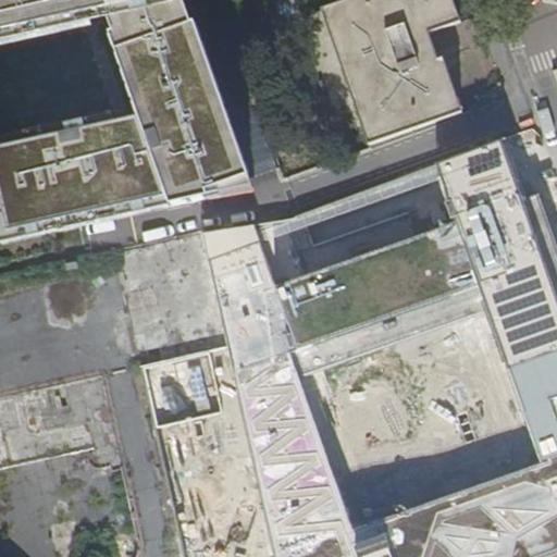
[(0,0),(0,36),(104,11),(143,0),(0,0)]
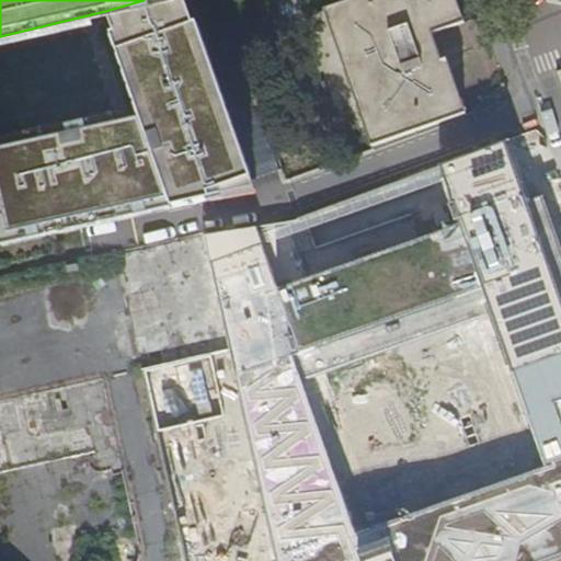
[(182,0),(144,0),(105,11),(113,27),(107,30),(134,110),(170,206),(253,185),(194,19),(191,20),(182,0)]
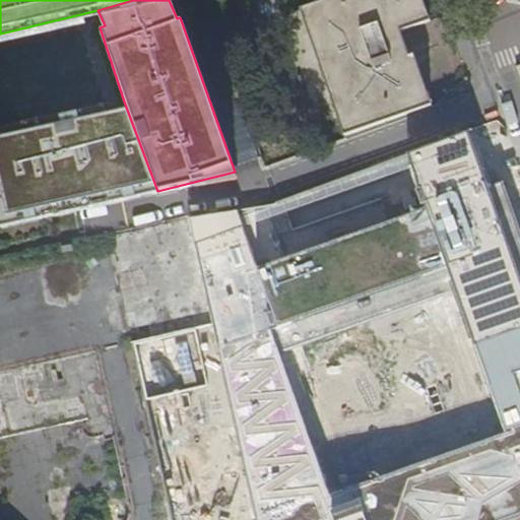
[(349,136),(427,108),(400,31),(425,23),(416,0),(322,0),(305,6),(349,136)]
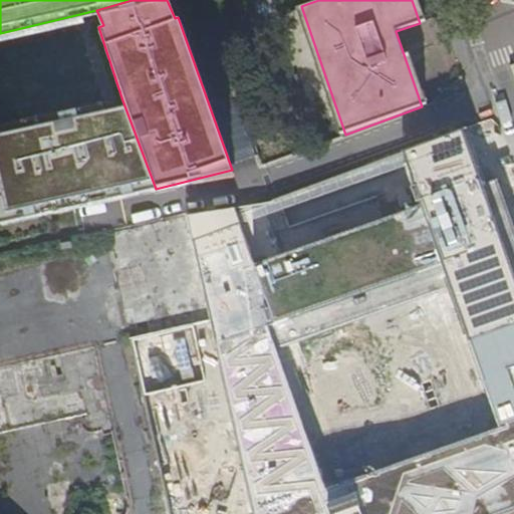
[(90,102),(0,123),(0,222),(156,189),(122,100),(90,108),(90,102)]
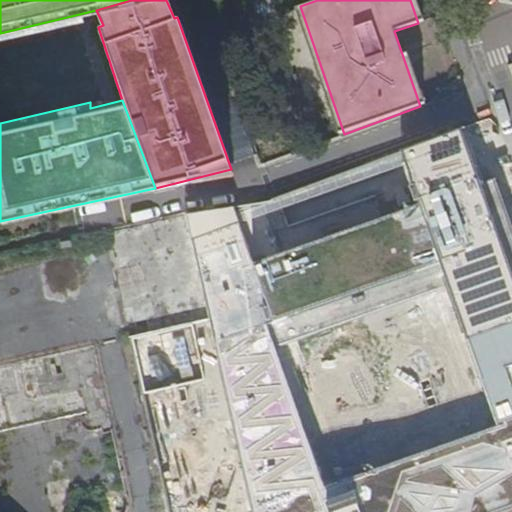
[(511,511),(511,223),(496,178),(481,183),(460,130),(278,199),(269,203),(186,215),(212,322),(257,511),(511,511)]
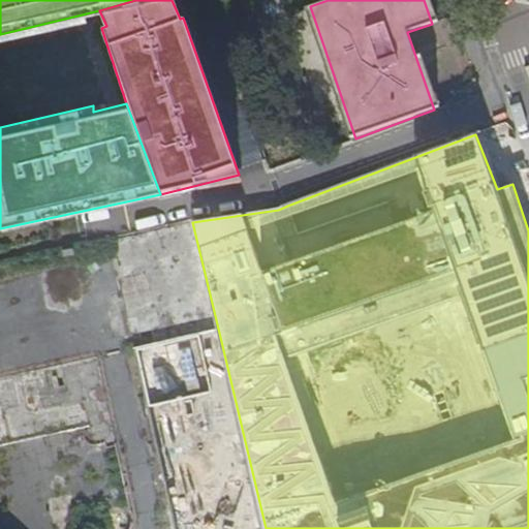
[(133,516),(170,506),(149,407),(137,351),(200,337),(219,333),(192,222),(111,241),(111,245),(0,270),(0,446),(113,422),(133,516)]
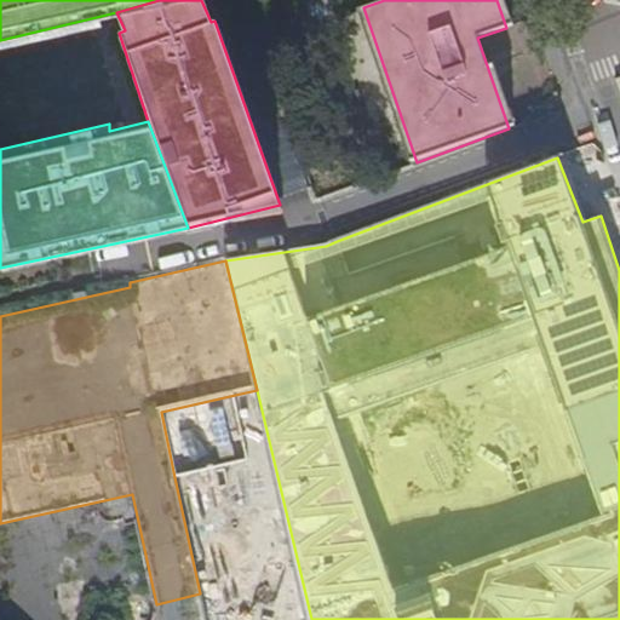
[(161,412),(174,477),(248,459),(235,395),(161,412)]
